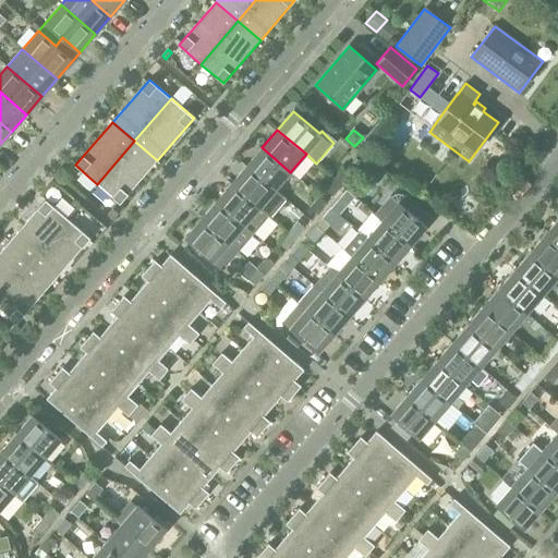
[(120,204),(157,160),(134,141),(97,184),(120,204)]
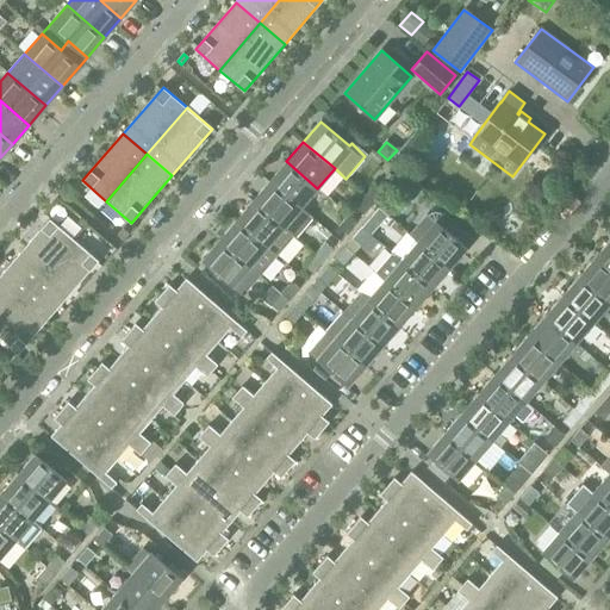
[(286,161),(269,181),(282,192),(300,207),(315,192),(317,188),(286,161)]
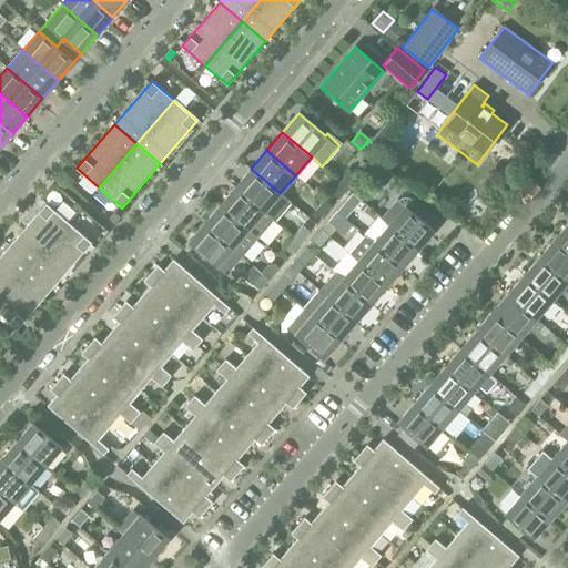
[(377,183),(381,179),(386,172),(376,164),(367,174),(377,183)]
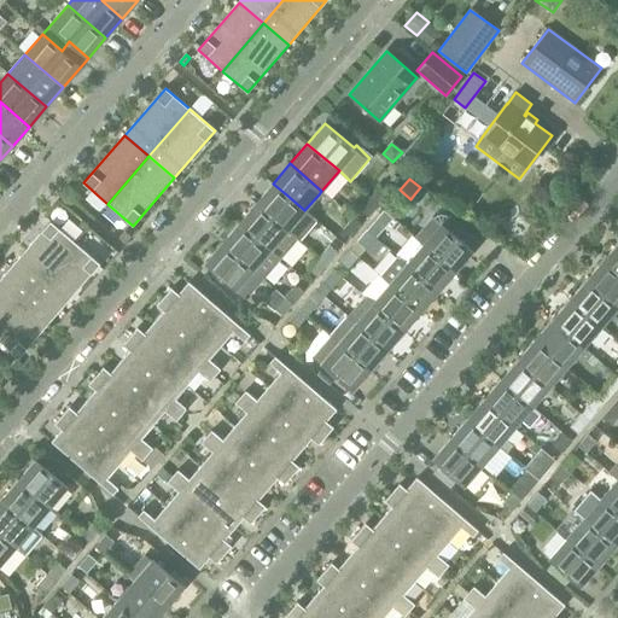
[(263,194),(256,203),(287,231),(298,239),(315,220),(304,210),(286,194),(273,184),(263,194)]
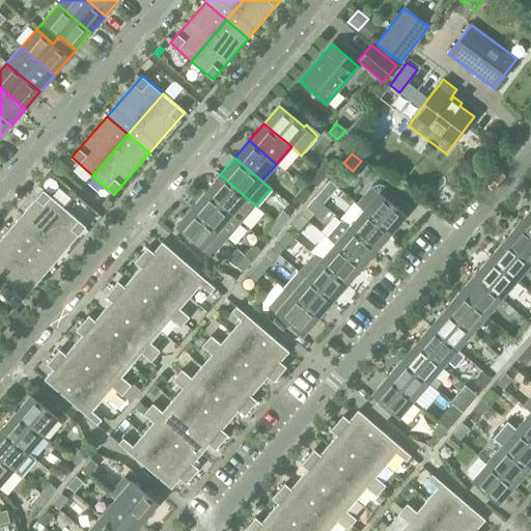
[(327,160),(318,170),(326,176),(334,166),(327,160)]
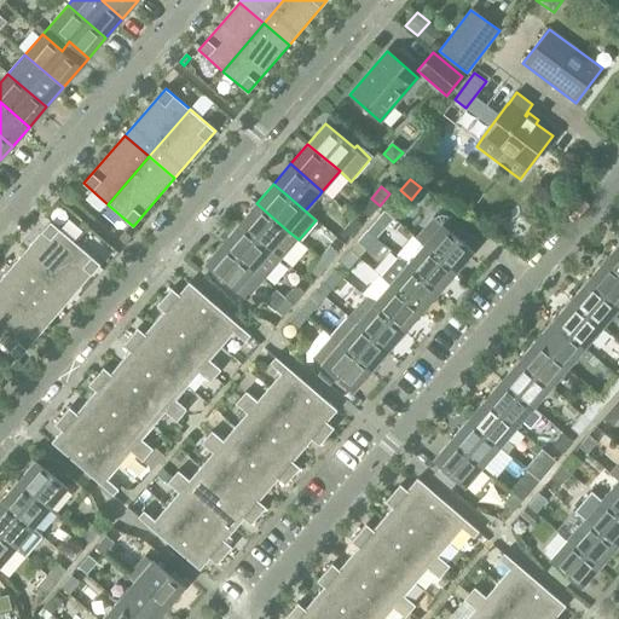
[(369,218),(380,206),(371,198),(360,210),(369,218)]
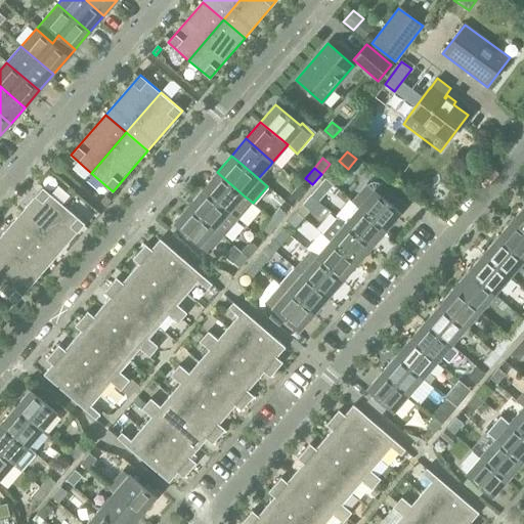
[(253,203),(244,195),(217,172),(203,189),(227,211),(229,212),(237,219),(238,220),(253,203)]
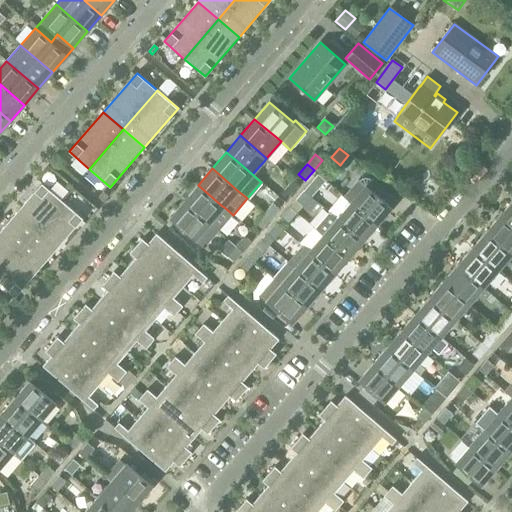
[(311,197),(326,181),(318,174),(304,190),(304,191),(311,197)]
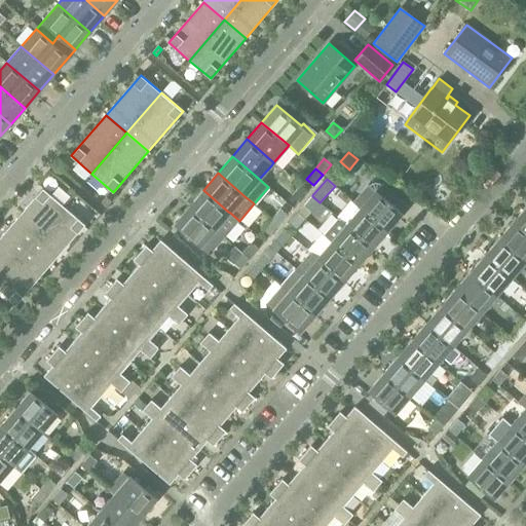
[(353,202),(361,209),(361,208),(387,230),(403,213),(390,203),(397,197),(381,184),(377,182),(373,182),(369,184),(353,202)]
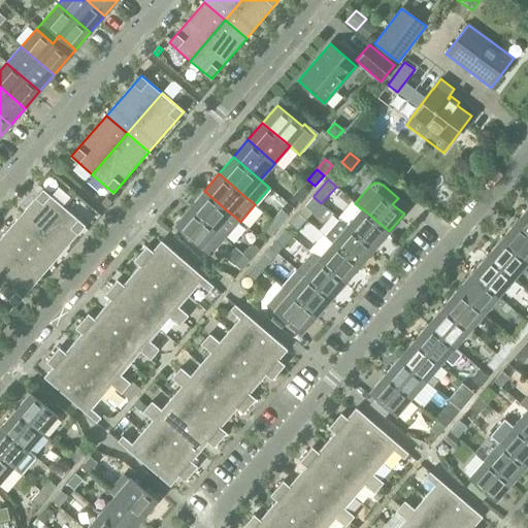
[(308,192),(301,187),(293,196),(300,202),(308,192)]
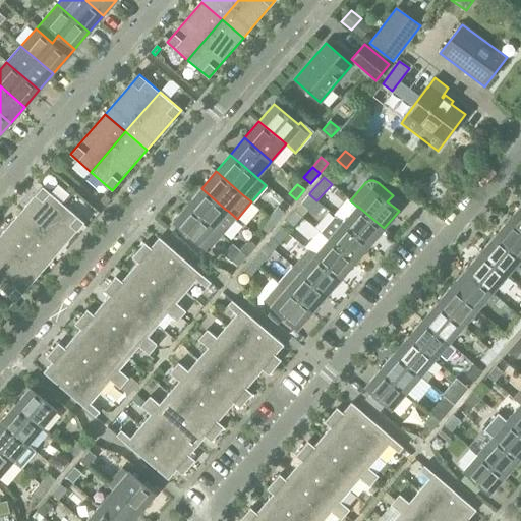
[(8,226),(29,244),(63,205),(43,186),(8,226)]
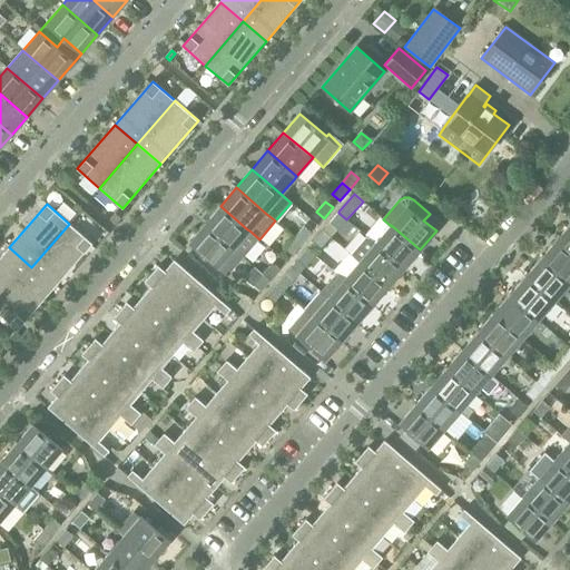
[(204,224),(242,256),(258,238),(249,231),(247,229),(220,206),(204,224)]
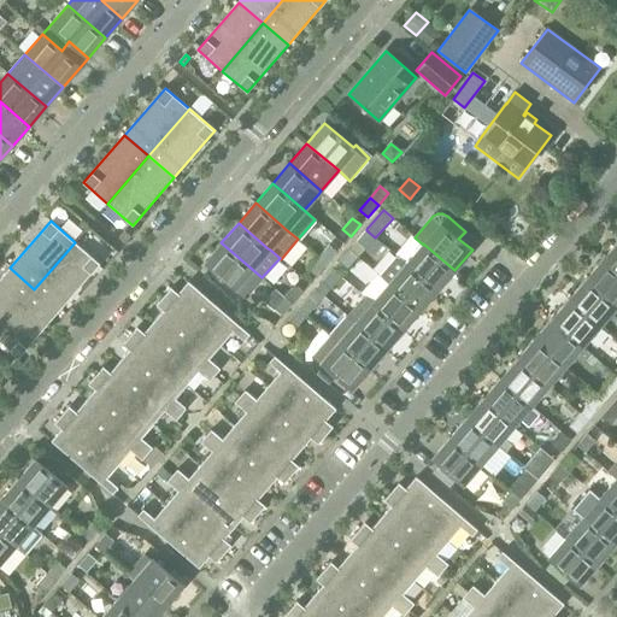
[(118,239),(124,245),(131,236),(124,230),(118,239)]
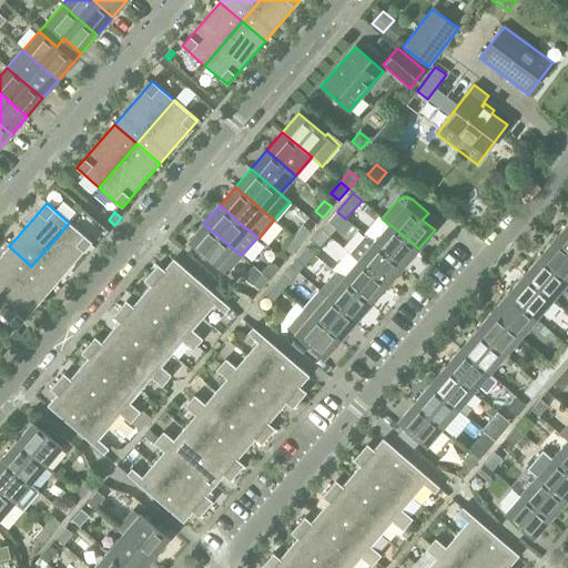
[(337,212),(327,222),(321,230),(322,230),(330,236),(335,230),(343,235),(352,224),(345,219),(337,212)]
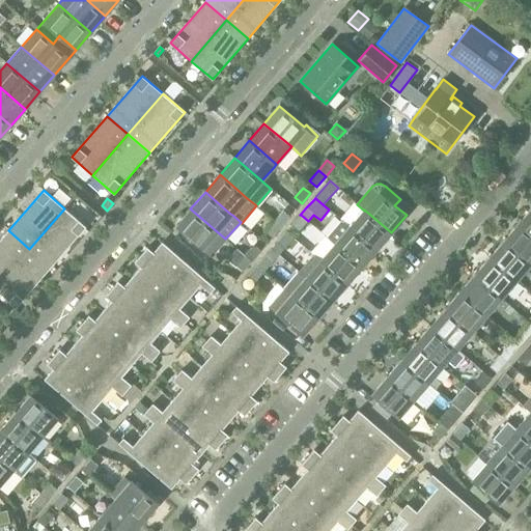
[(86,227),(64,208),(29,249),(51,268),(86,227)]
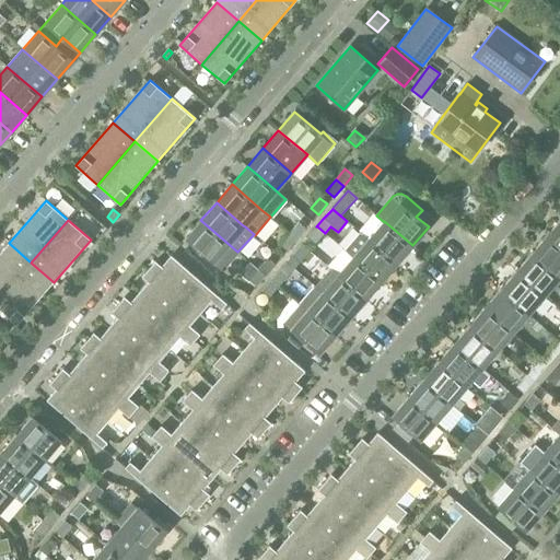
[(200,220),(185,238),(222,271),(237,252),(200,220)]
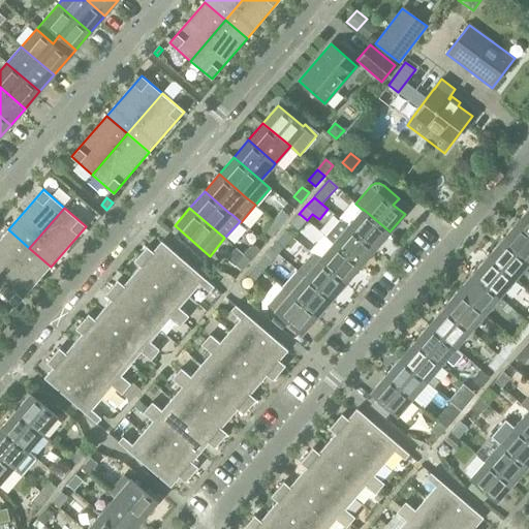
[(528,232),(528,208),(517,222),(528,232)]
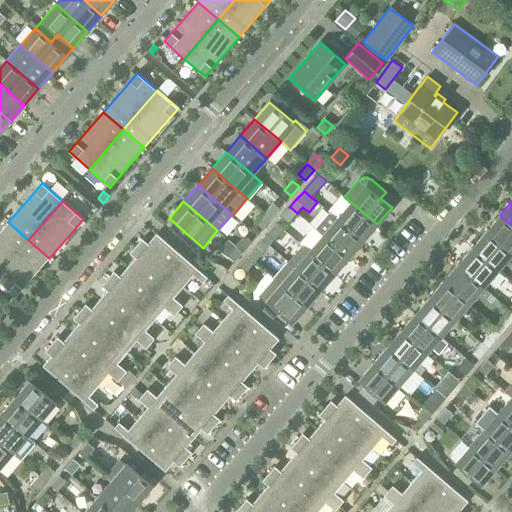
[(363,241),(377,224),(351,202),(351,203),(337,219),(363,241)]
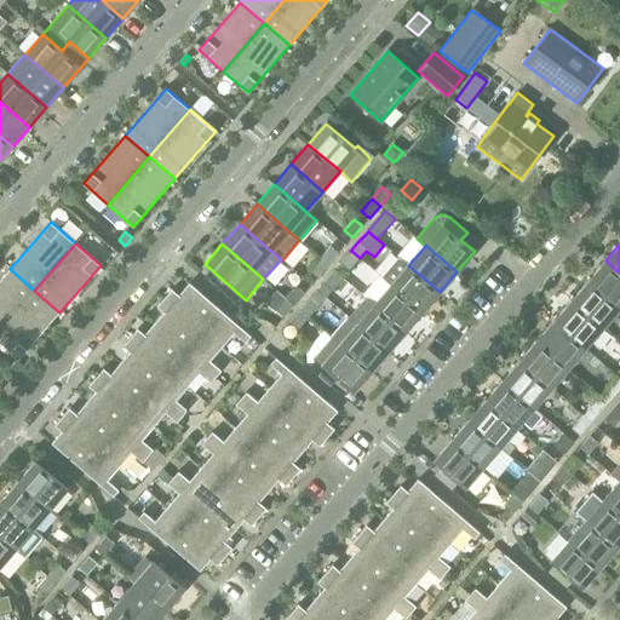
[(320,258),(328,265),(339,253),(331,246),(320,258)]
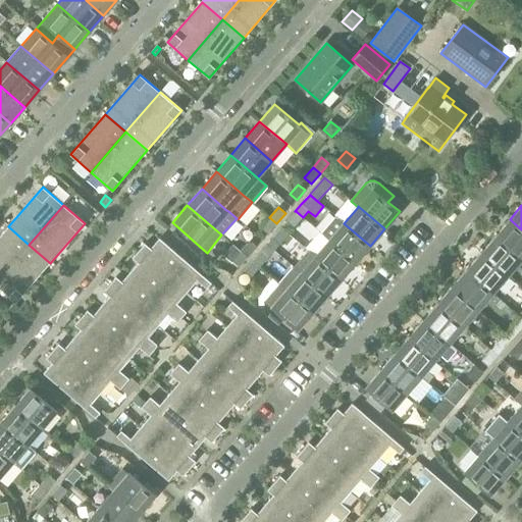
[(294,227),(302,217),(303,217),(296,211),(286,221),(294,227)]
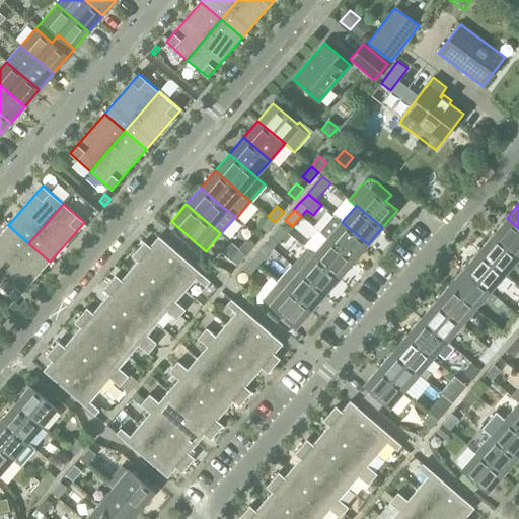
[(368,244),(342,222),(334,214),(319,231),(327,238),(354,261),(368,244)]
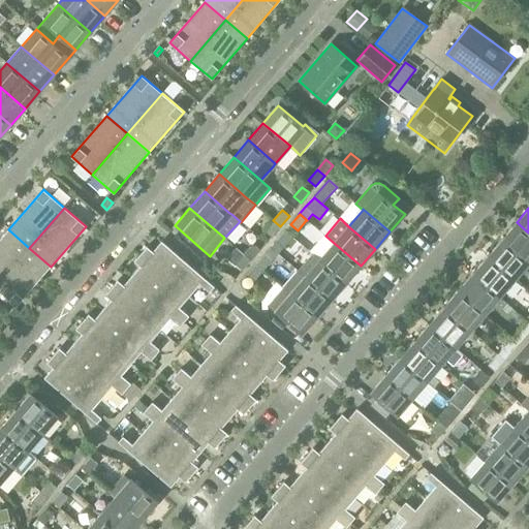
[(271,237),(280,226),(273,220),(263,230),(271,237)]
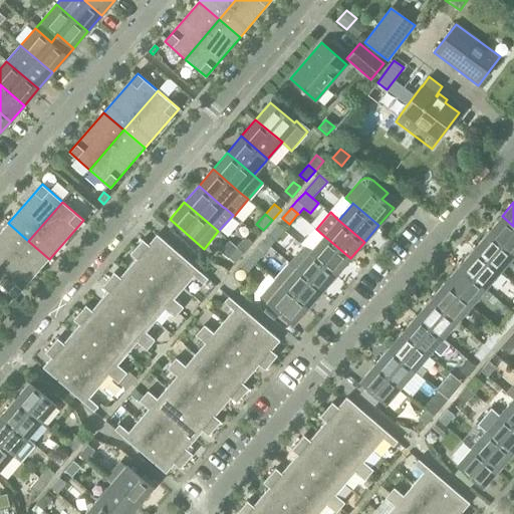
[(513,226),(502,216),(488,233),(513,255),(513,226)]
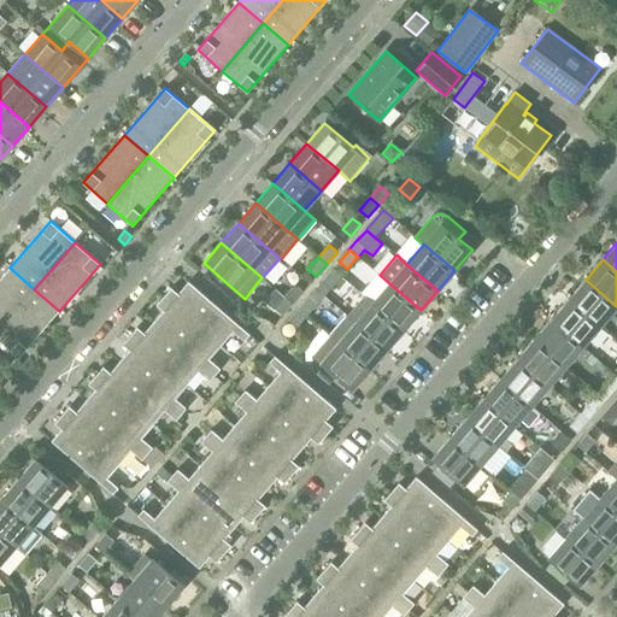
[(0,328),(34,289),(10,268),(0,278),(0,328)]
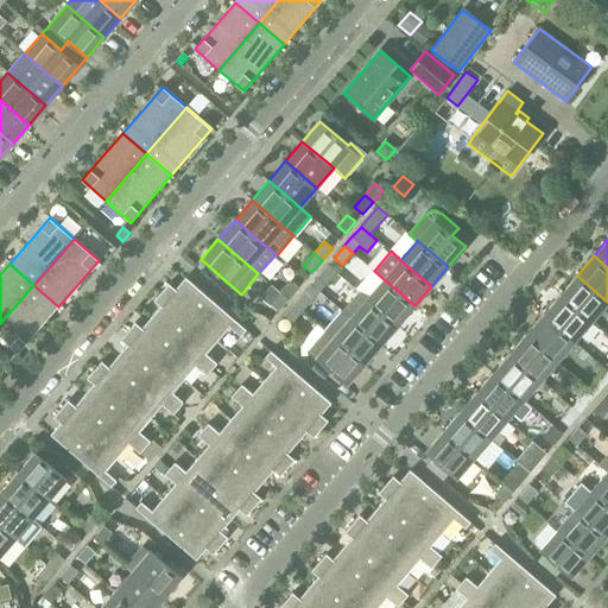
[(325,284),(336,272),(328,265),(317,277),(325,284)]
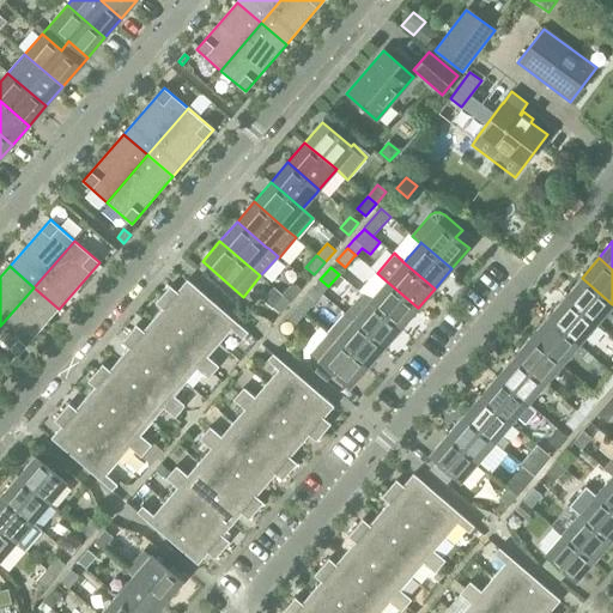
[(612,304),(582,278),(565,297),(596,325),(612,304)]
